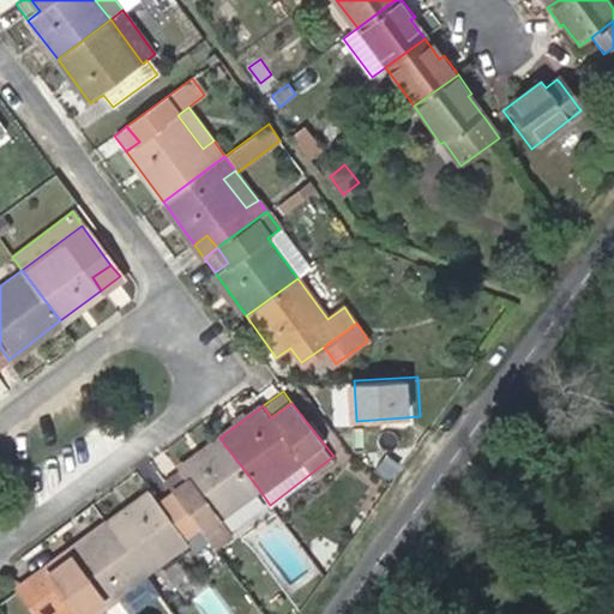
[(259,489),(220,438),(179,470),(187,481),(172,493),(198,528),(209,541),(215,548),(230,536),(218,521),(259,489)]
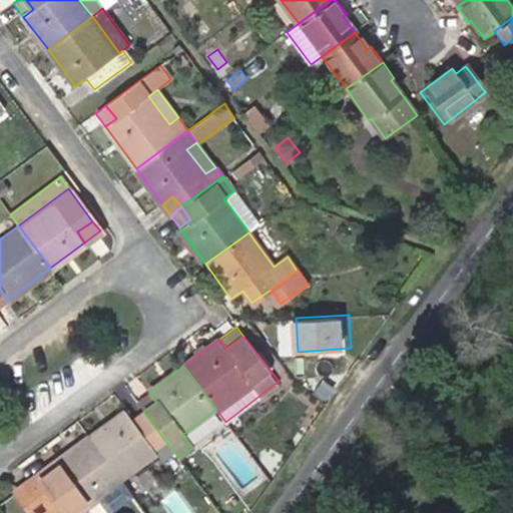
[(149,393),(136,402),(143,412),(156,402),(149,393)]
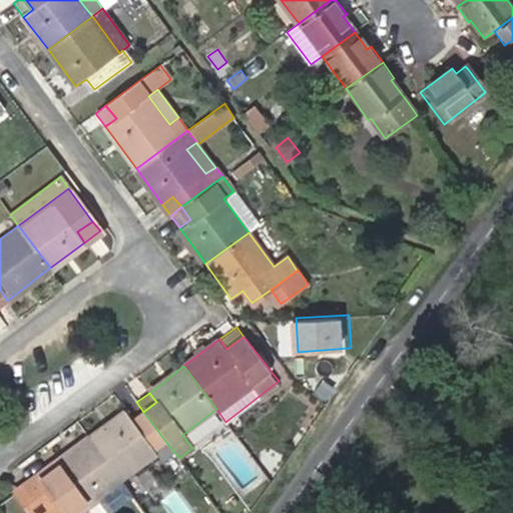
[(154,449),(165,441),(143,412),(132,420),(124,411),(89,437),(121,480),(157,453),(154,449)]
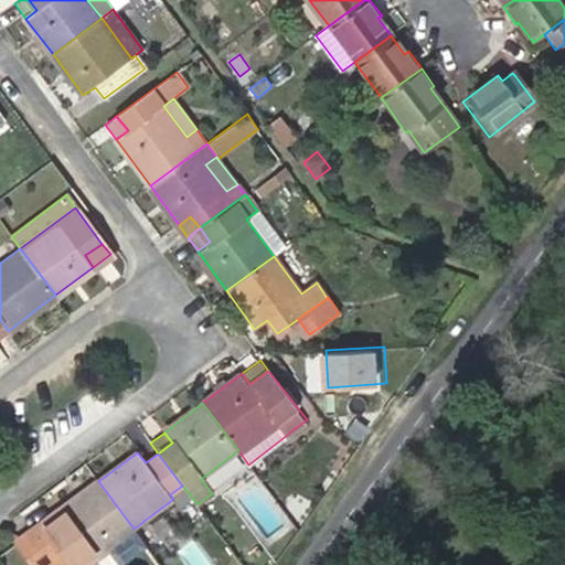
[(98,481),(17,542),(33,564),(51,564),(67,554),(73,562),(75,564),(84,564),(109,546),(123,564),(147,545),(134,529),(98,481)]
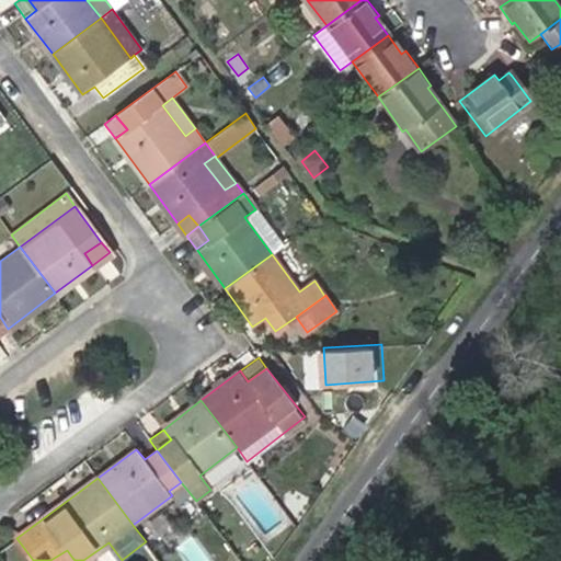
[(191,494),(181,482),(169,491),(172,495),(178,503),(191,494)]
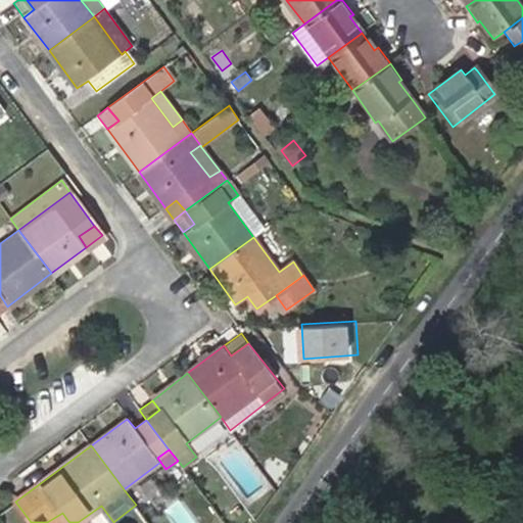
[(62,513),(47,522),(62,522),(67,520),(62,513)]
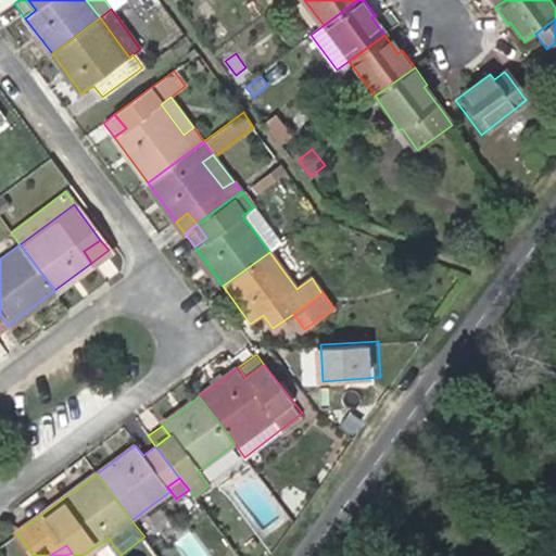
All buildings are outlined.
